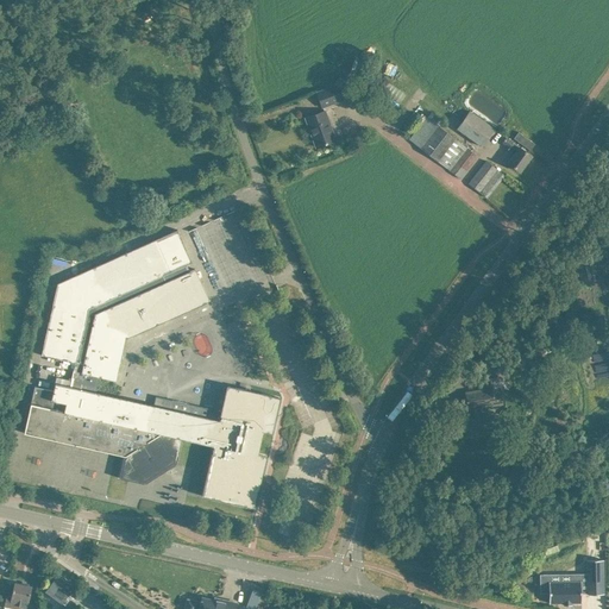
[(420,88),(424,82),(413,75),(409,81),(420,88)]
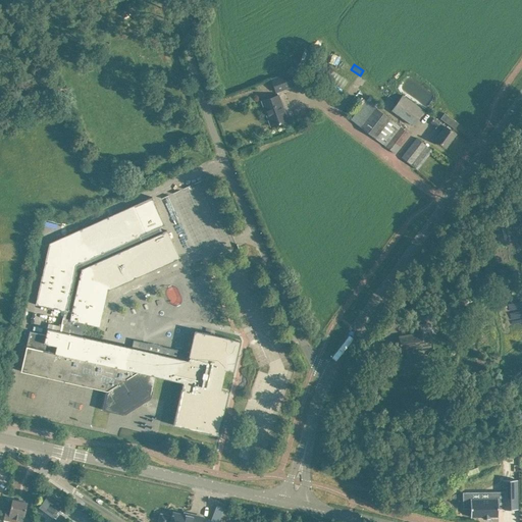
[(270,79),(271,81),(275,93),(294,86),(289,71),(270,79)]
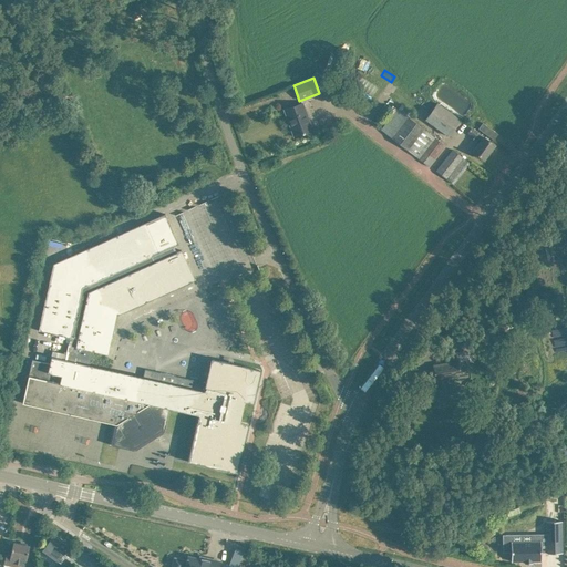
[(285,110),(288,120),(295,137),(305,133),(313,130),(303,103),(285,110)]
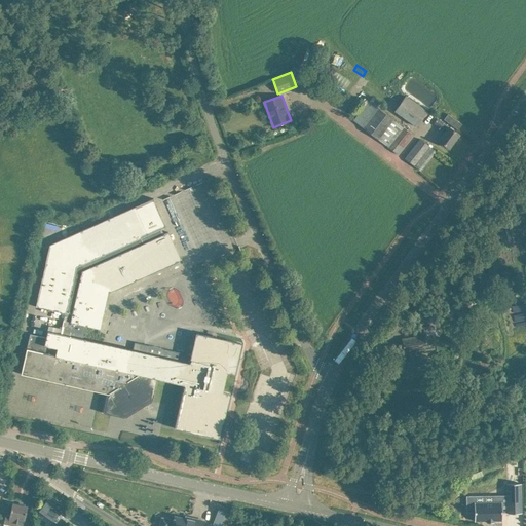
[(427,112),(406,96),(395,111),(417,126),(427,112)]
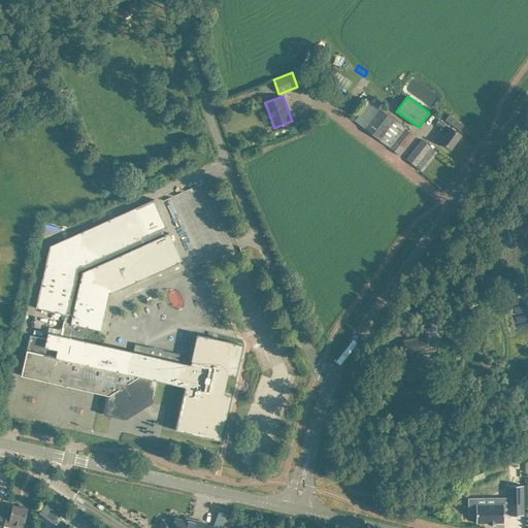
[(358,108),(362,111),(354,121),(399,156),(416,135),(381,109),(384,105),(373,97),(370,102),(365,98),(358,108)]
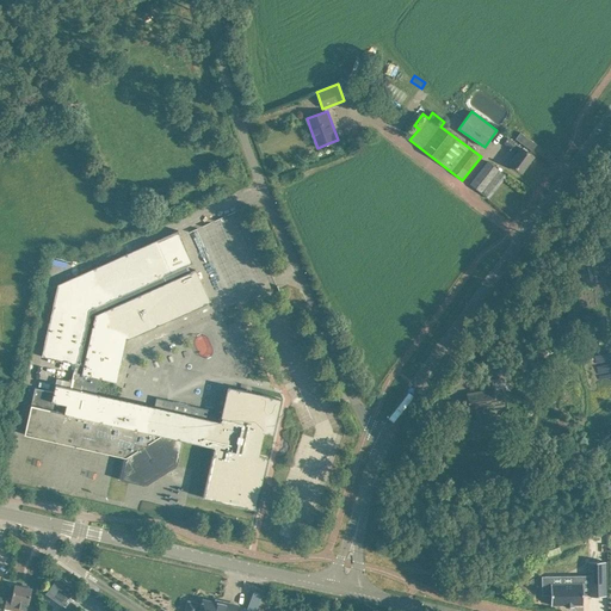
[(537,144),(520,133),(516,139),(532,152),(537,144)]
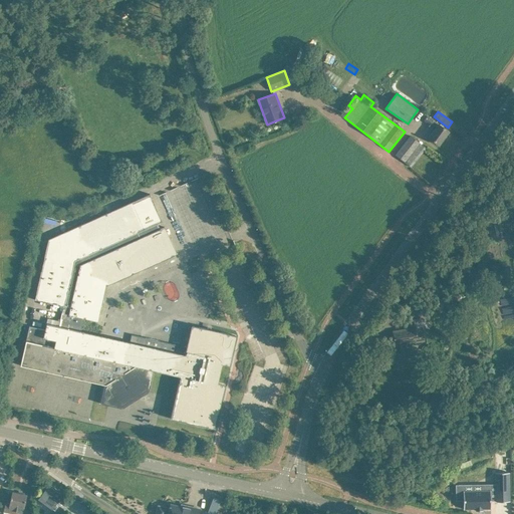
[(434,130),(428,138),(439,146),(449,132),(441,125),(427,115),(424,120),(430,124),(429,125),(433,129),(434,130)]
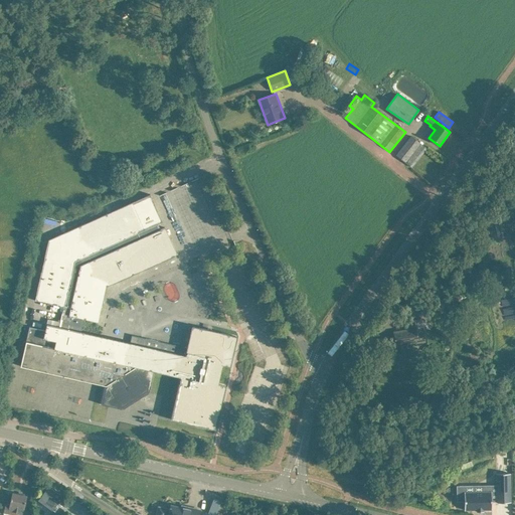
[(418,142),(410,136),(396,154),(403,161),(411,167),(426,148),(418,142)]
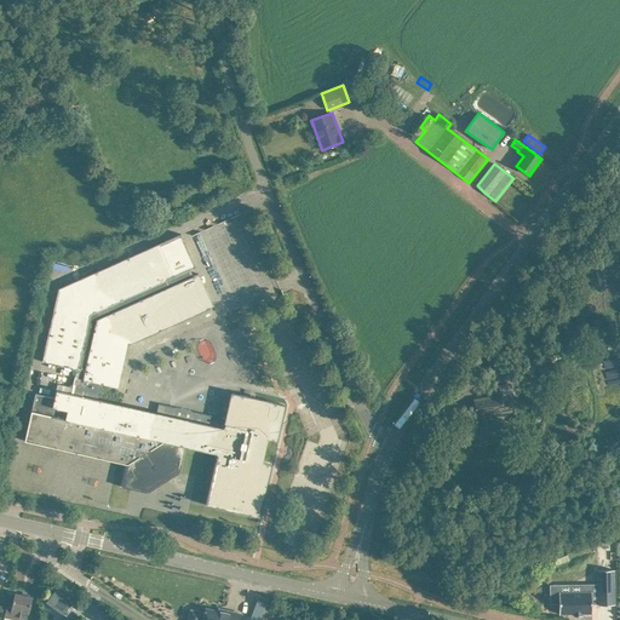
[(252,281),(275,271),(248,208),(237,213),(254,253),(242,258),(252,281)]
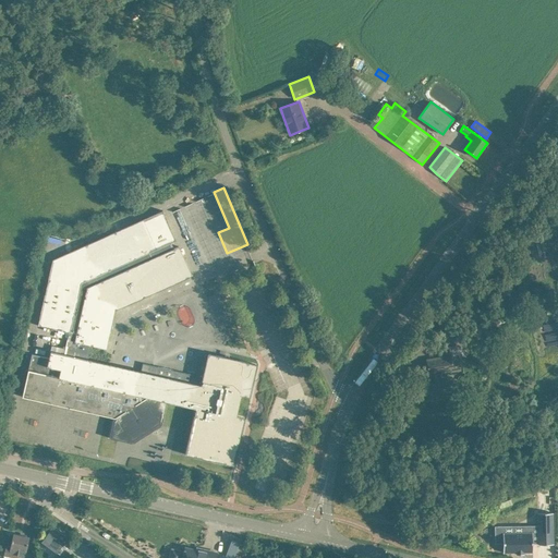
[(203,197),(210,215),(219,211),(211,193),(203,197)]
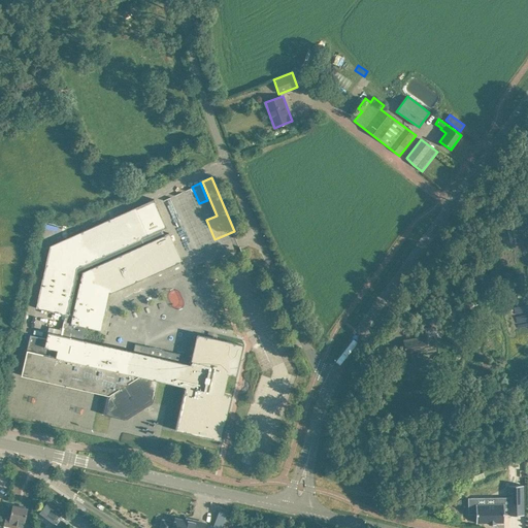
[(180,191),(189,209),(197,206),(190,188),(180,191)]
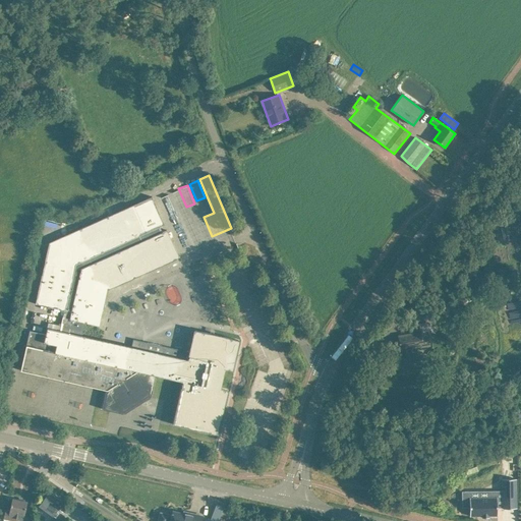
[(169,193),(189,245),(197,242),(178,190),(169,193)]
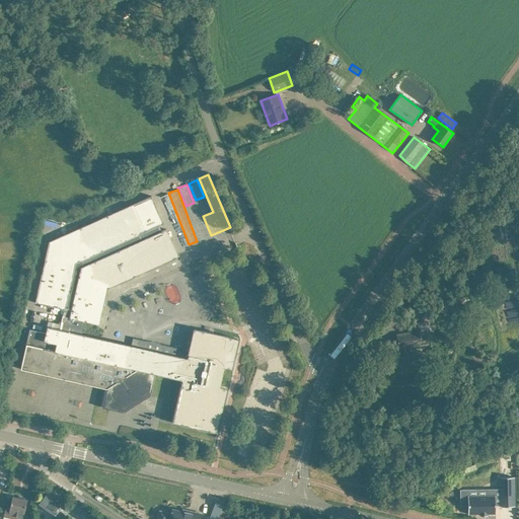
[(29,329),(20,369),(97,386),(105,388),(101,408),(108,409),(115,410),(124,413),(150,395),(155,374),(182,380),(180,386),(181,386),(173,423),(216,433),(226,388),(219,387),(223,367),(230,369),(237,339),(195,329),(190,351),(139,340),(133,338),(131,346),(81,335),(84,321),(98,324),(106,289),(178,256),(166,229),(161,231),(159,226),(164,223),(152,196),(133,204),(49,242),(35,303),(64,309),(60,329),(49,327),(48,334),(29,329)]
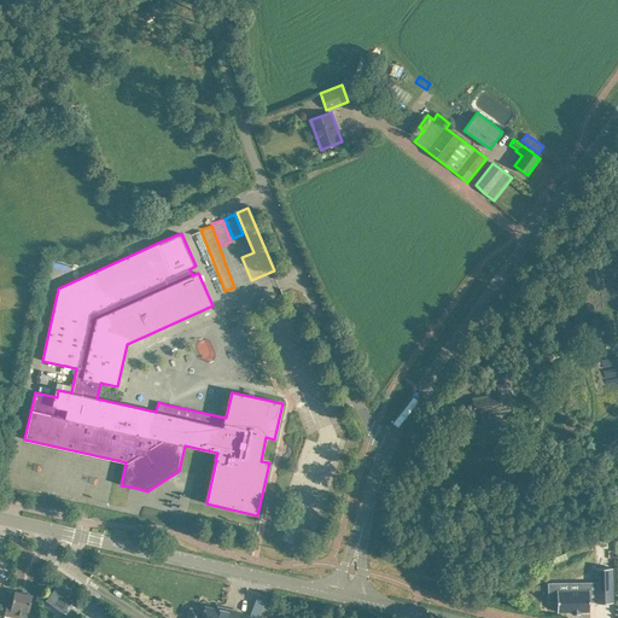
[(229,264),(239,285),(249,281),(240,261),(229,264)]
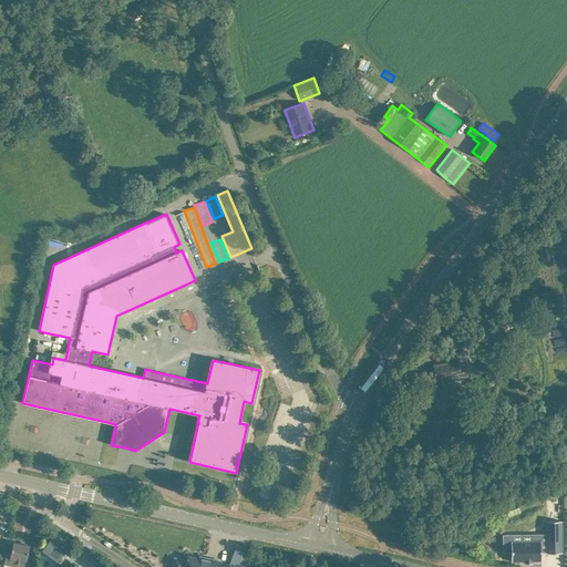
[(449,363),(433,366),(435,381),(437,381),(440,389),(443,389),(444,389),(443,380),(451,379),(467,375),(468,375),(464,350),(449,353),(450,360),(450,363),(449,363)]
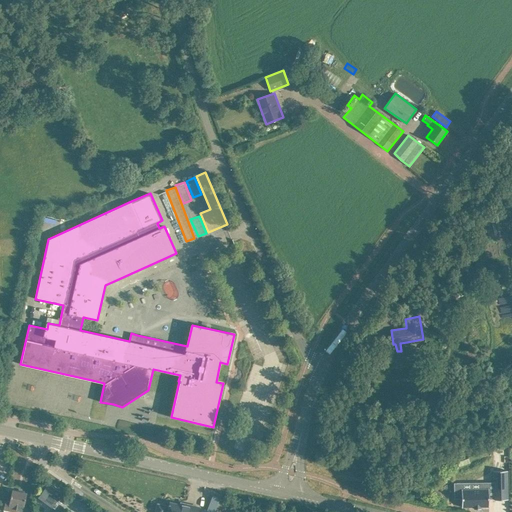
[(507,471),(493,471),(493,483),(494,499),(494,500),(507,500),(507,471)]
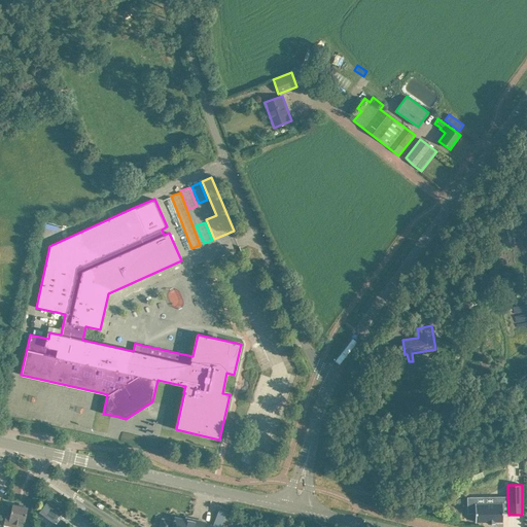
[(54,522),(65,506),(50,496),(39,512),(54,522)]
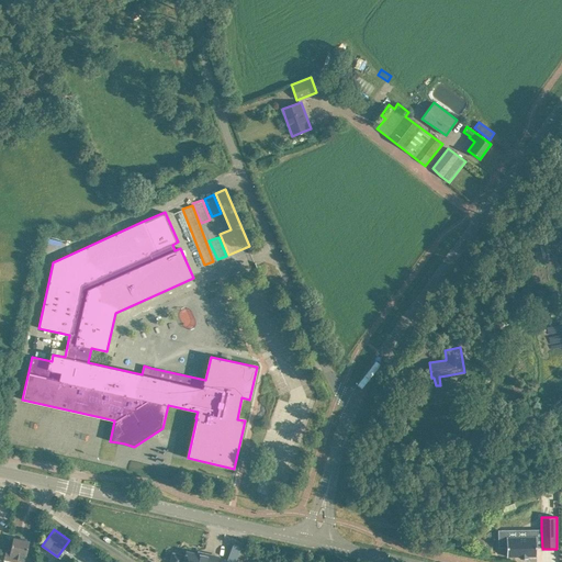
[(516,537),(506,537),(506,547),(506,557),(520,557),(528,557),(537,557),(537,548),(536,530),(515,530),(516,537)]
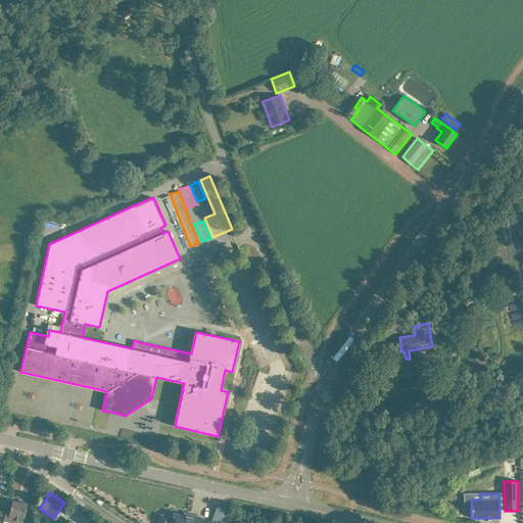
[(9,513),(5,512),(3,521),(12,522),(31,522),(33,518),(25,516),(28,504),(12,501),(9,513)]
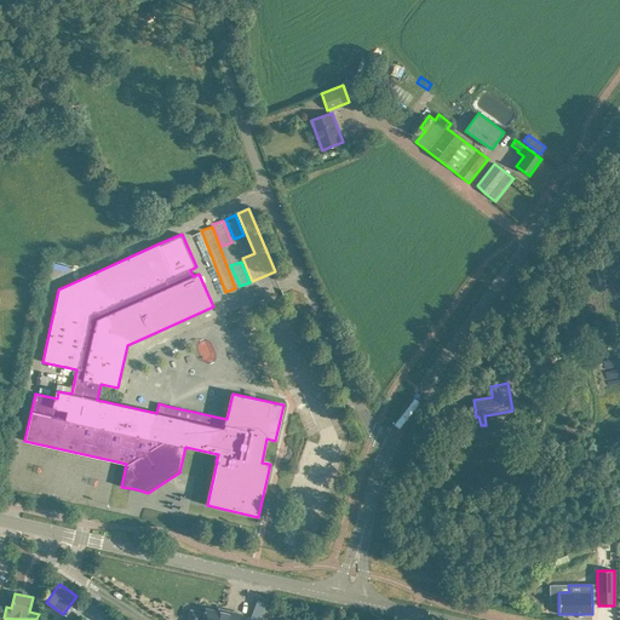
[(188,619),(240,619),(241,614),(227,610),(225,613),(206,608),(205,614),(202,614),(204,613),(190,609),(188,619)]
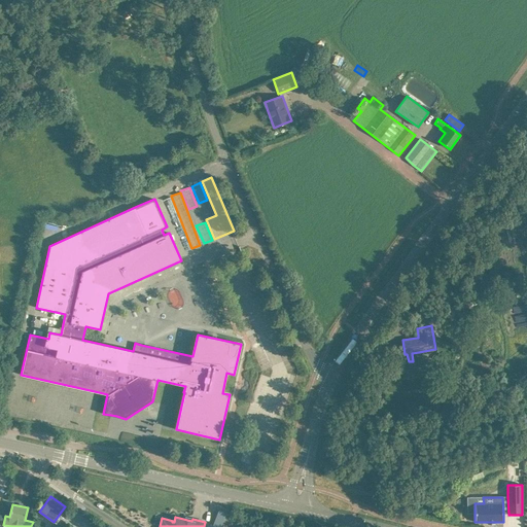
[(519,526),(520,519),(503,518),(502,526),(519,526)]
